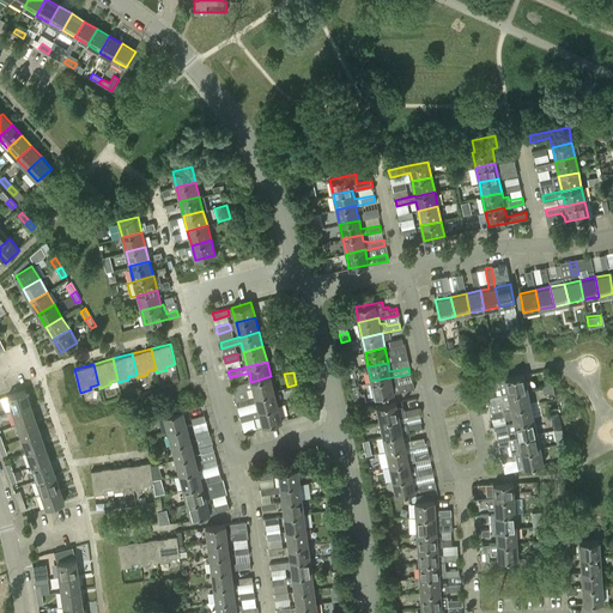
[(525,374),(505,378),(485,382),(486,389),(507,384),(508,393),(508,394),(528,389),(525,374)]
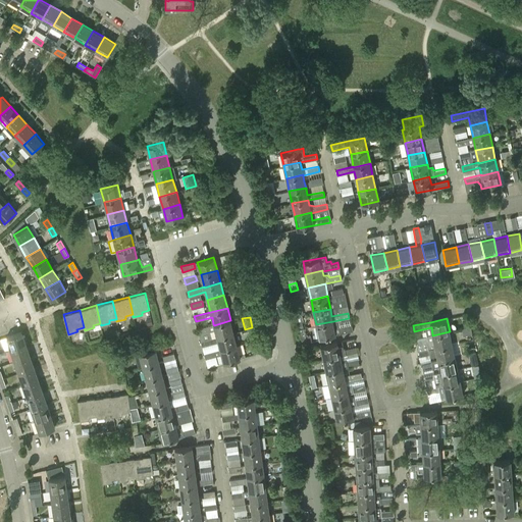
[(215,329),(217,336),(217,337),(233,332),(230,320),(214,325),(213,324),(197,328),(199,334),(215,329)]
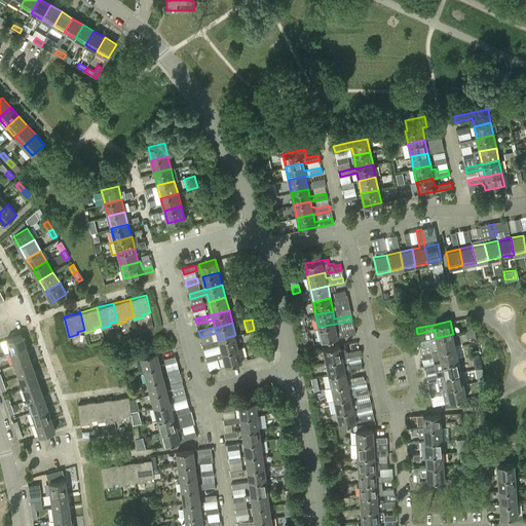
[(338,337),(344,335),(354,333),(353,328),(343,330),(342,327),(337,329),(336,324),(318,327),(322,340),(338,337)]
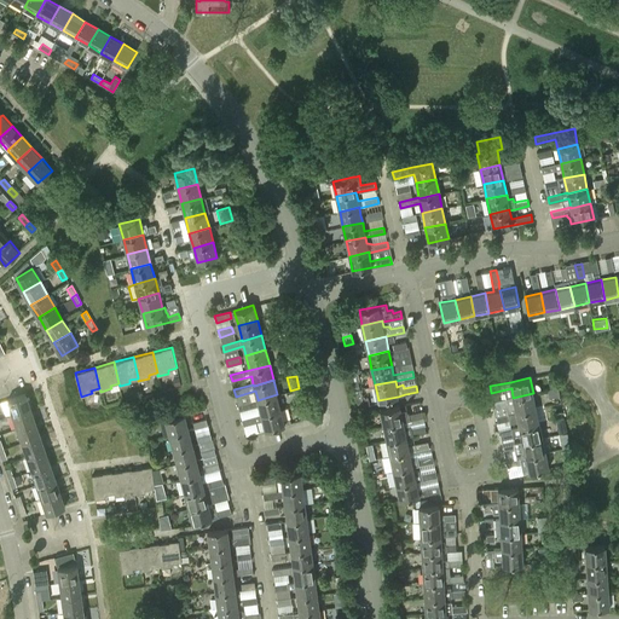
[(364,398),(362,389),(357,391),(354,391),(357,403),(358,403),(359,408),(360,406),(369,405),(368,398),(364,398)]
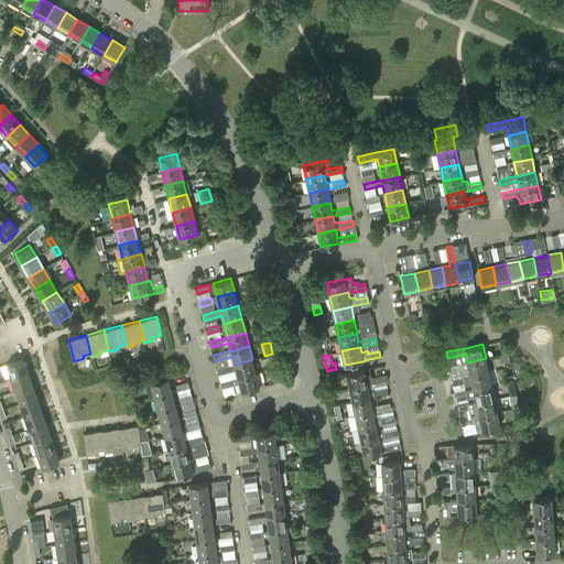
[(7,364),(11,378),(29,371),(24,358),(7,364)]
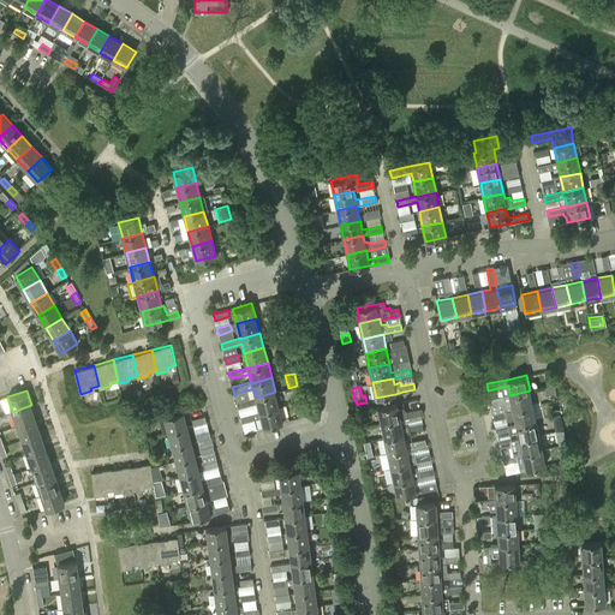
[(509,394),(503,395),(490,399),(491,405),(503,402),(505,406),(512,405),(513,410),(532,406),(530,390),(509,395),(509,394)]
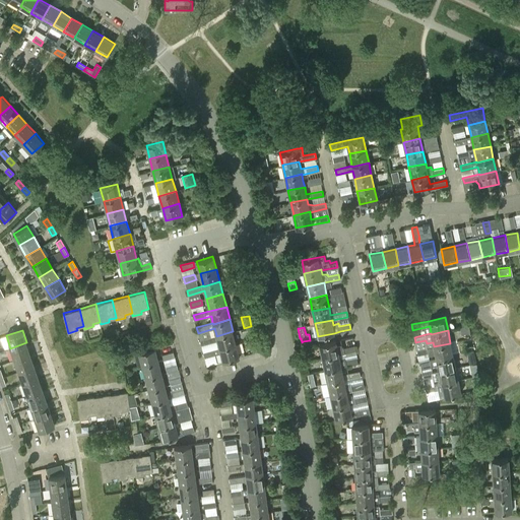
[(236,344),(233,331),(216,336),(216,335),(210,336),(210,337),(200,340),(201,345),(217,341),(219,348),(236,344)]
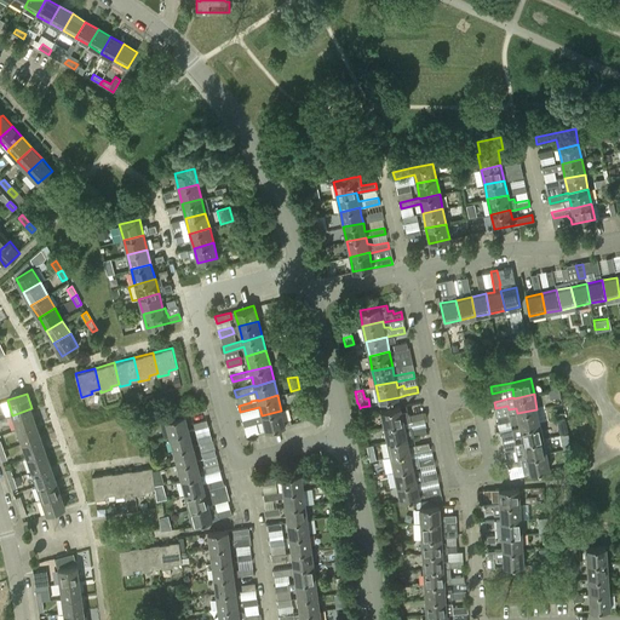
[(382,411),(384,426),(405,422),(405,423),(423,418),(422,412),(408,415),(407,411),(402,412),(401,407),(382,411)]
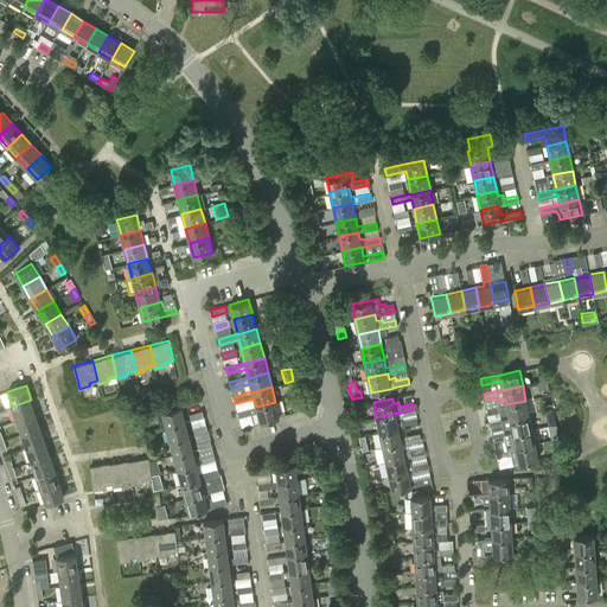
[(36,414),(31,400),(12,407),(17,420),(36,414)]
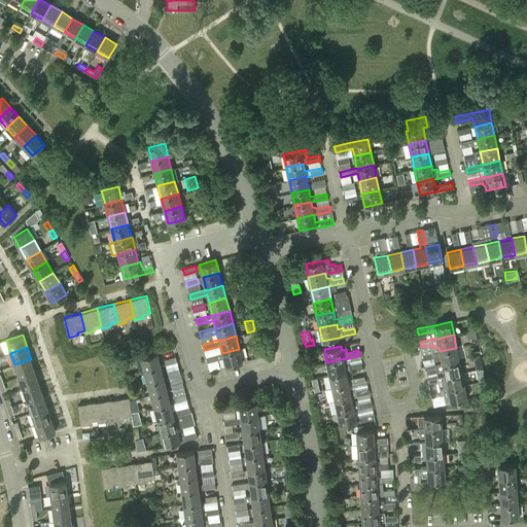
[(459,360),(456,348),(440,351),(423,355),(423,360),(433,357),(434,360),(442,359),(443,363),(459,360)]
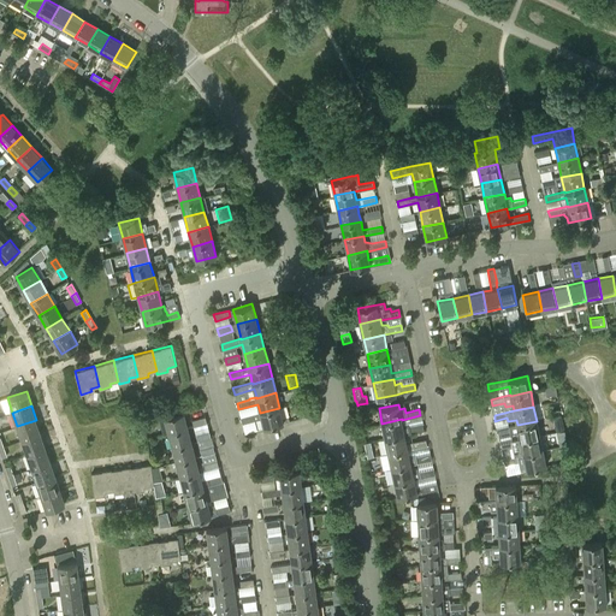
[(284,422),(279,408),(260,413),(241,418),(242,424),(261,419),(264,428),(284,422)]
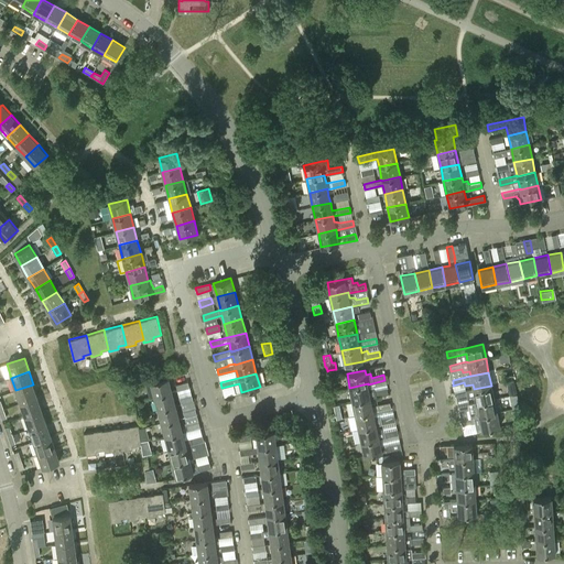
[(151,382),(154,397),(172,391),(169,378),(151,382)]
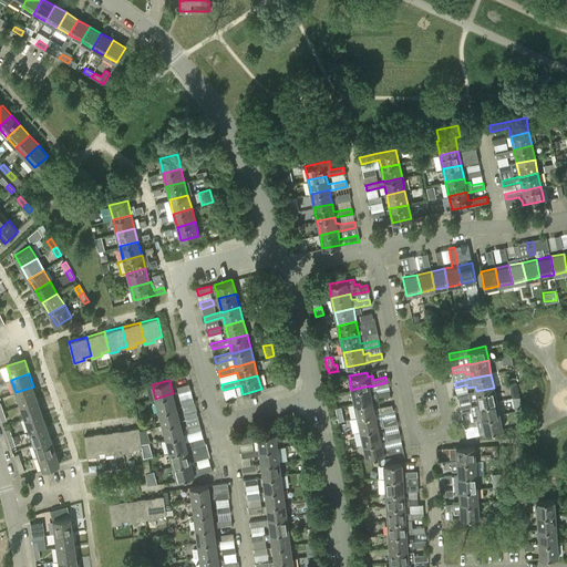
[(191,389),(188,383),(176,387),(178,392),(191,389)]
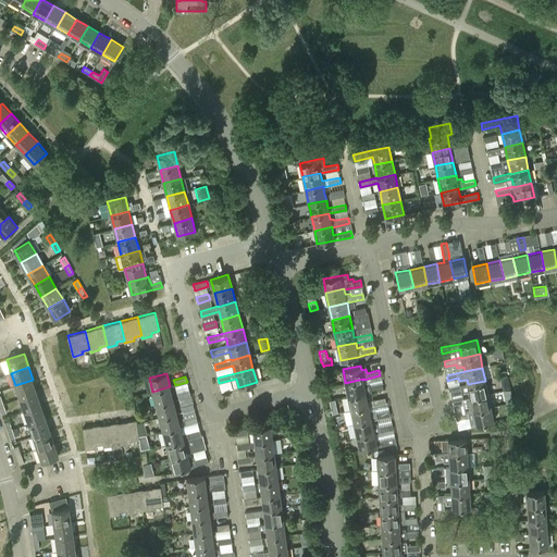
[(345,383),(348,396),(366,393),(383,390),(382,384),(371,386),(370,382),(364,384),(363,380),(363,379),(345,383)]
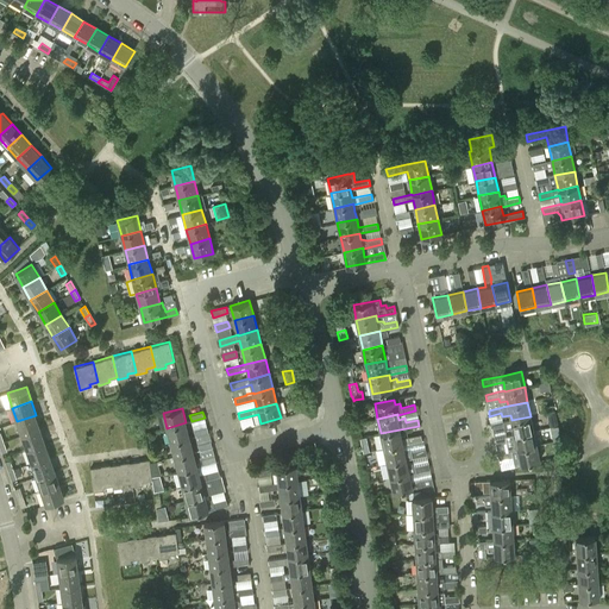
[(17,421),(22,435),(41,428),(36,415),(17,421)]
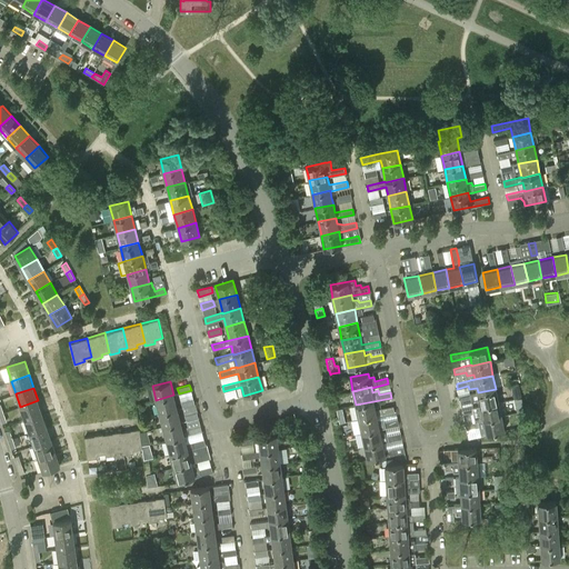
[(480,406),(480,407),(499,402),(496,389),(478,392),(459,397),(460,402),(472,399),(479,402),(480,406)]
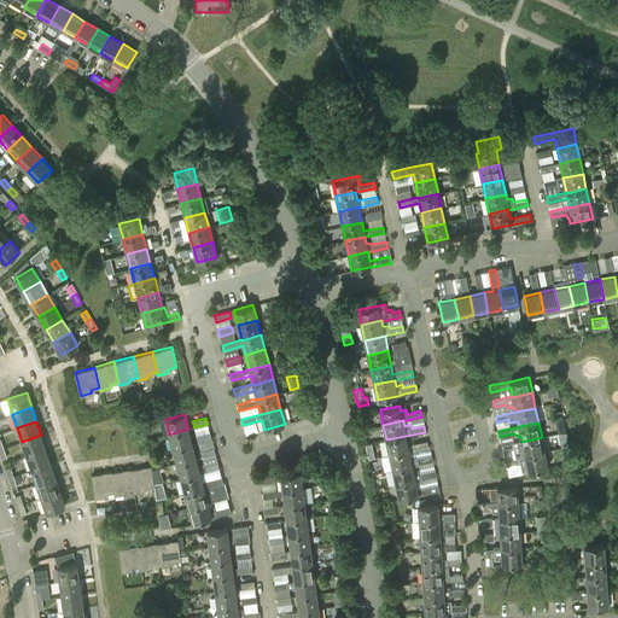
[(192,443),(188,429),(169,435),(173,449),(192,443)]
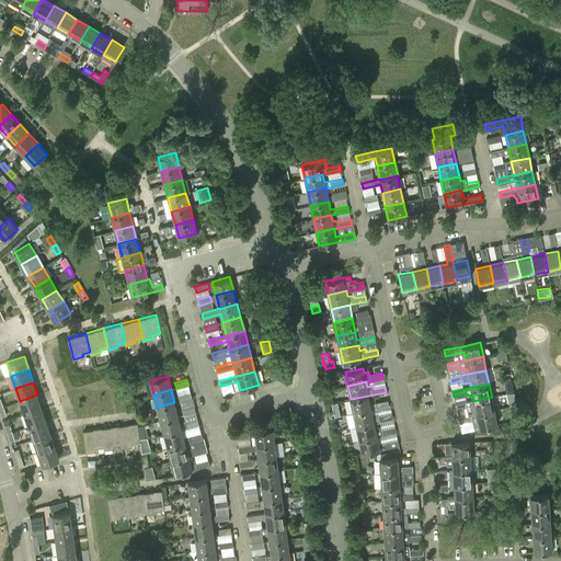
[(192,398),(191,392),(179,396),(180,401),(192,398)]
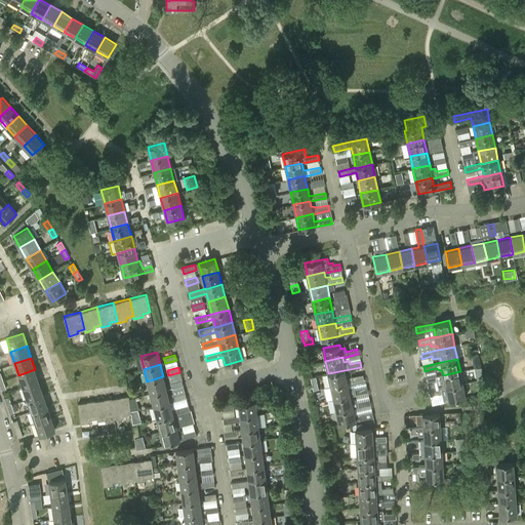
[(39,381),(35,369),(18,375),(23,387),(39,381)]
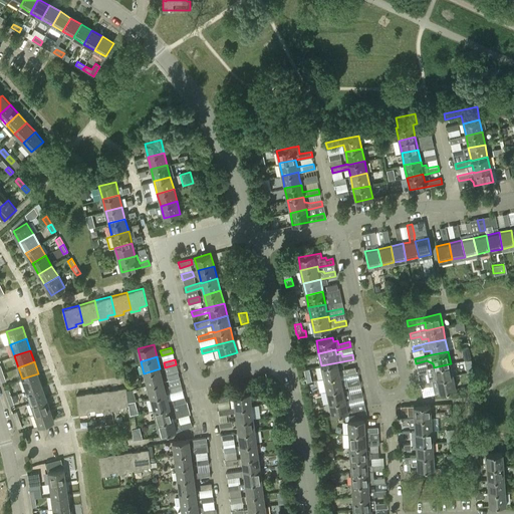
[(324,378),(340,374),(356,371),(354,366),(339,369),(337,362),(321,365),(324,378)]
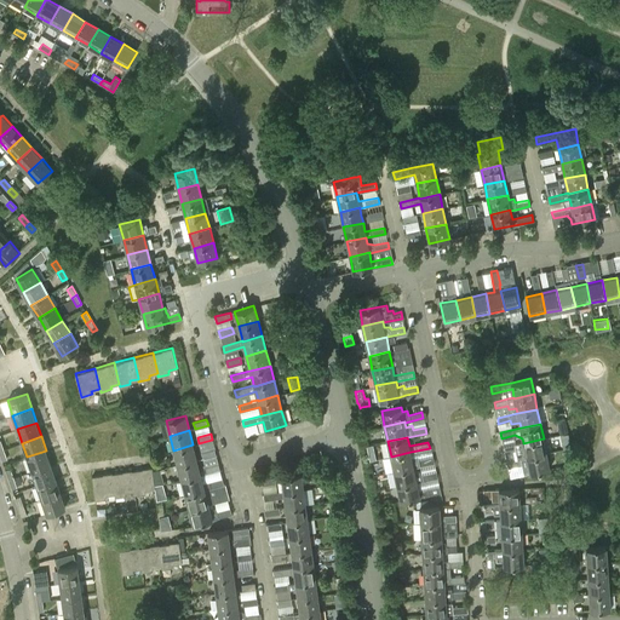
[(546,453),(544,438),(523,443),(523,442),(504,447),(505,453),(518,449),(520,449),(526,452),(527,458),(546,453)]
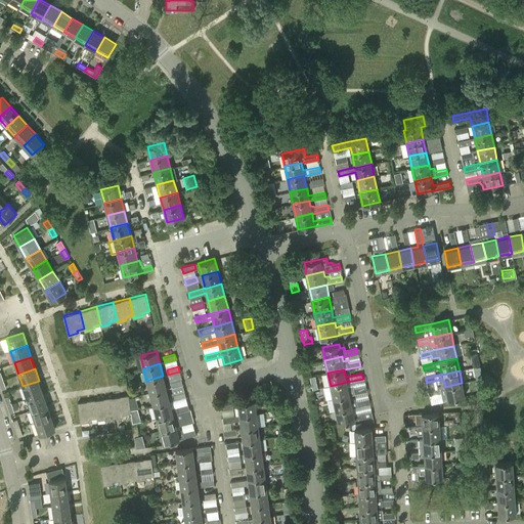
[(149,393),(167,388),(163,376),(146,381),(149,393)]
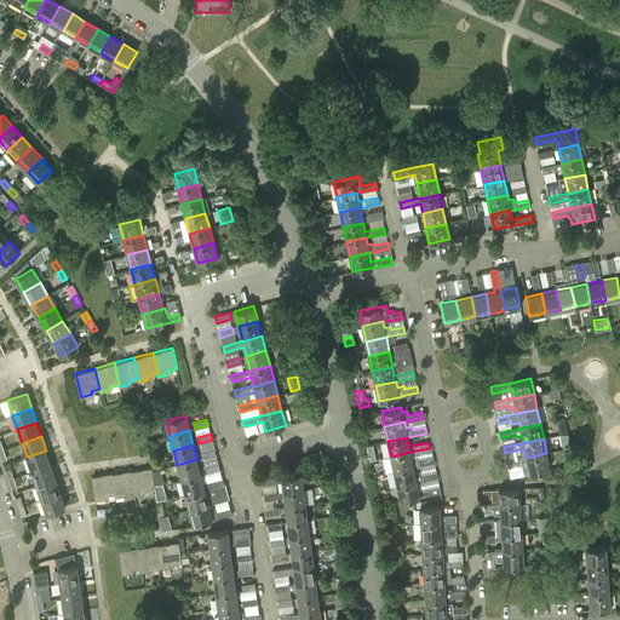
[(216,455),(214,449),(201,452),(202,459),(216,455)]
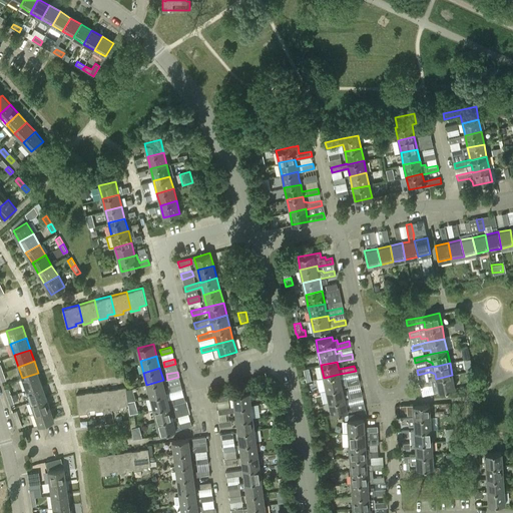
[(22,378),(26,390),(42,385),(38,373),(22,378)]
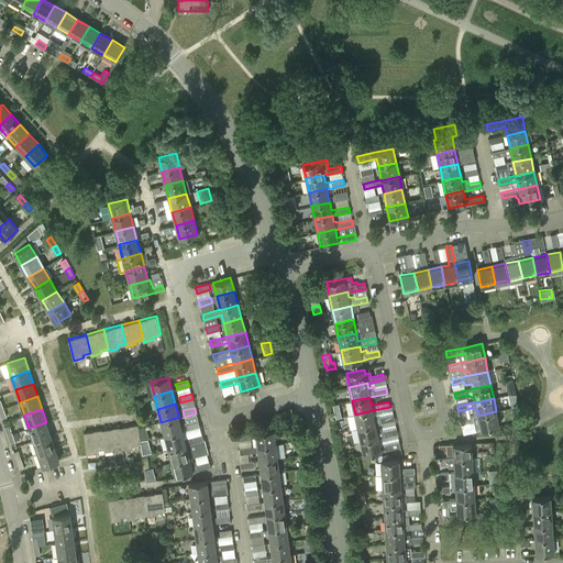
[(373,410),(355,415),(357,428),(376,423),(376,424),(393,420),(392,415),(379,417),(379,414),(374,415),(373,410)]
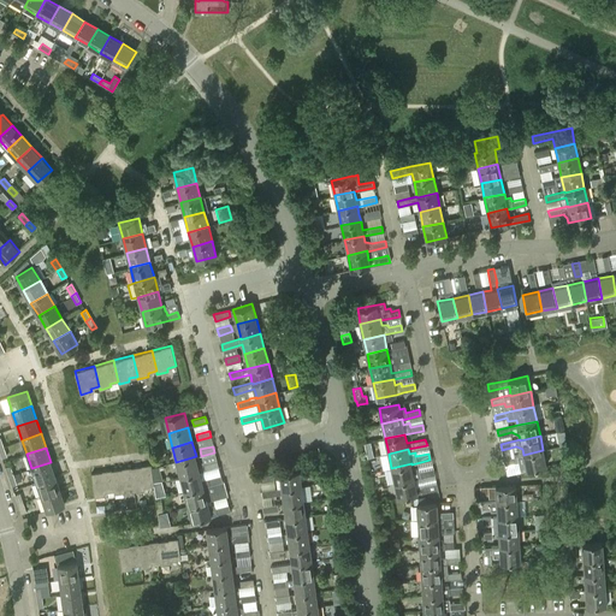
[(527,471),(546,466),(543,450),(523,455),(527,471)]
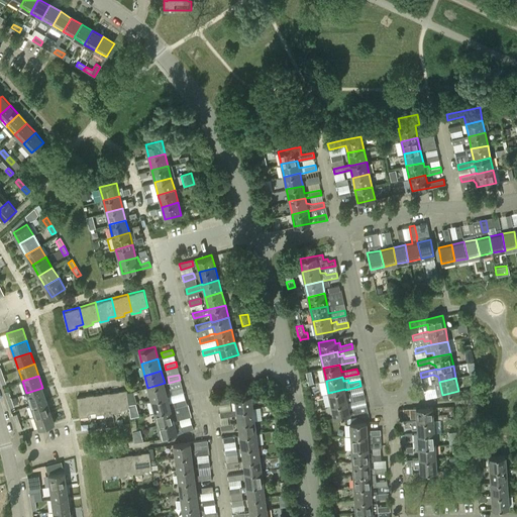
[(168,395),(165,383),(147,388),(151,400),(168,395)]
